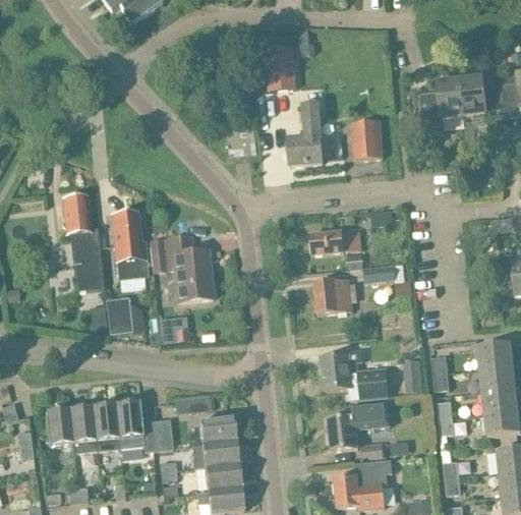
[(104,0),(108,5),(121,8),(133,24),(164,2),(163,0),(104,0)]
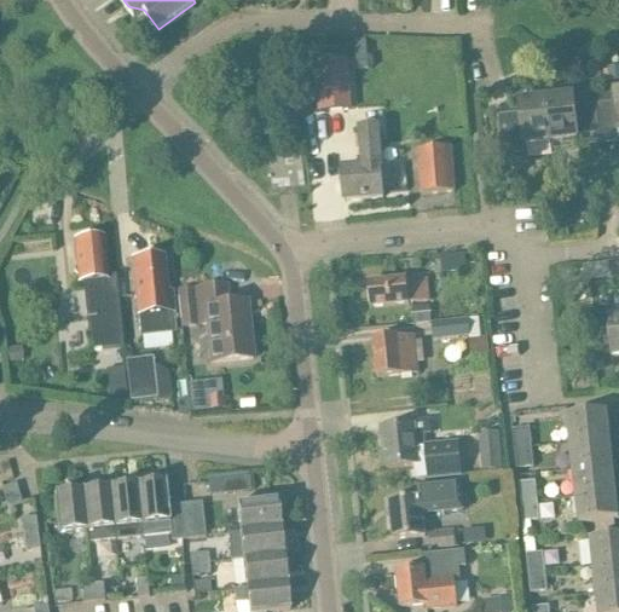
[(352,36),(354,64),(364,63),(362,35),(352,36)]
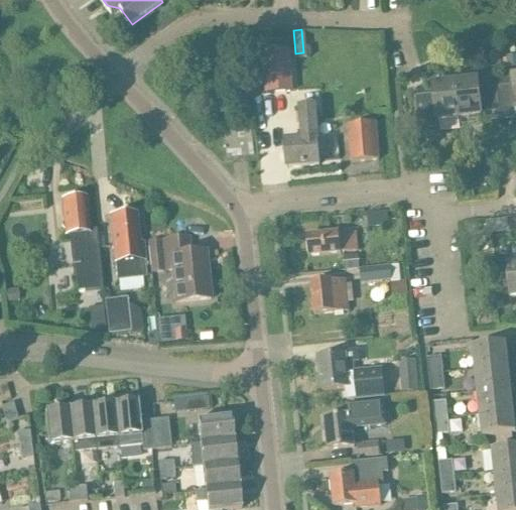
[(264,48),(267,89),(291,87),(288,46),(264,48)]
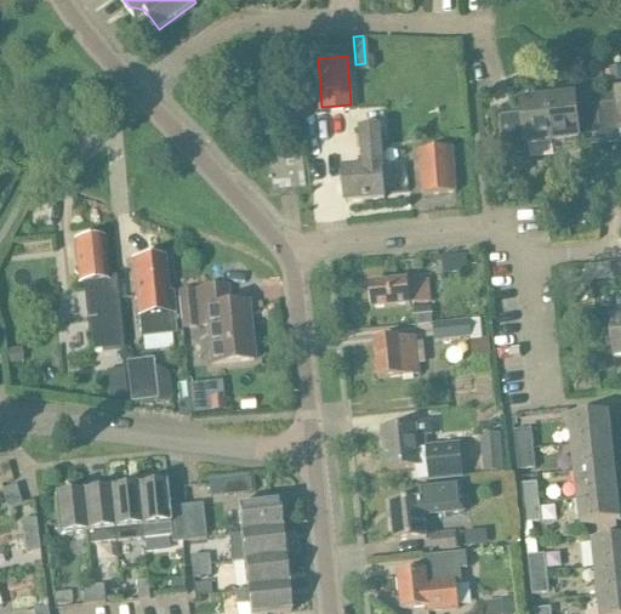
[(620,61),(609,62),(611,78),(620,75),(620,61)]
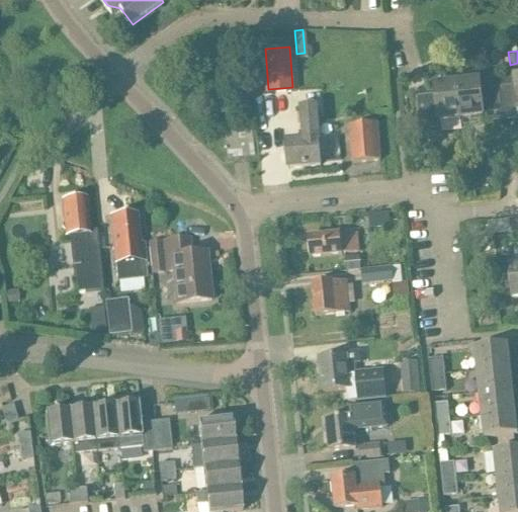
[(504,115),(503,106),(500,86),(481,88),(480,75),(458,78),(462,112),(482,110),(483,118),(504,115)]
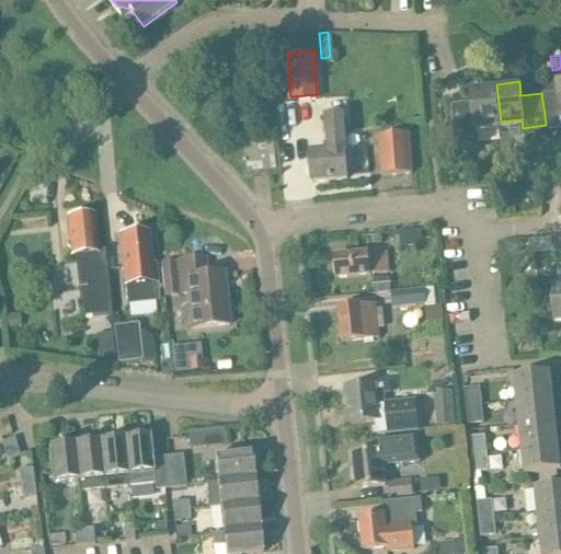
[(501,122),(496,84),(470,87),(472,101),(451,103),(455,136),(477,134),(477,125),(501,122)]
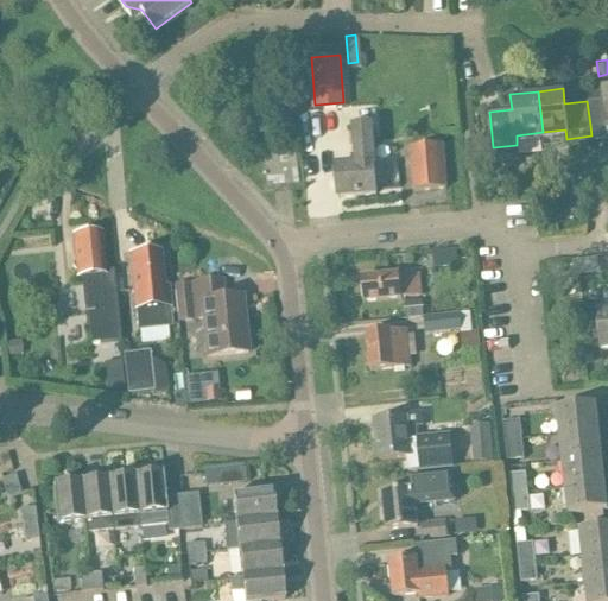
[(375,158),(373,134),(372,120),(354,121),(358,158),(336,160),(339,193),(377,189),(374,158),(375,158)]
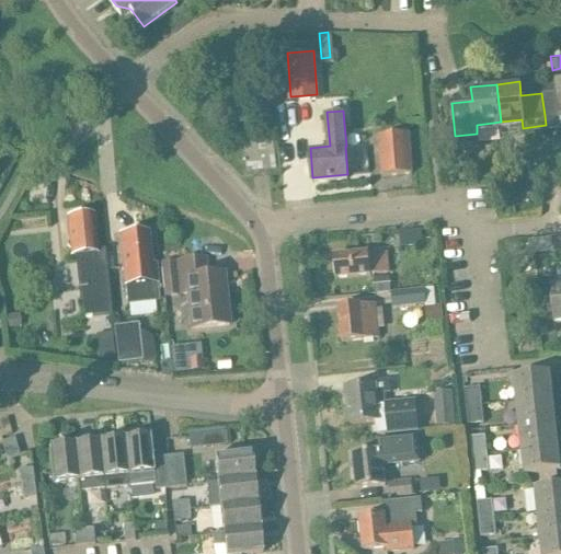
[(412,169),(409,129),(379,131),(382,171),(412,169)]
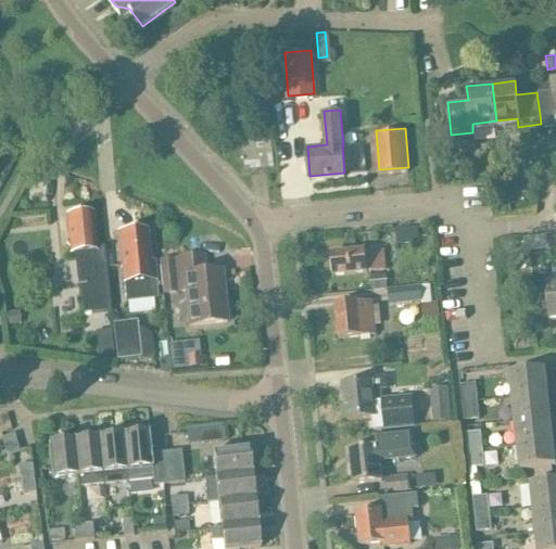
[(502,183),(490,184),(492,200),(504,199),(502,183)]
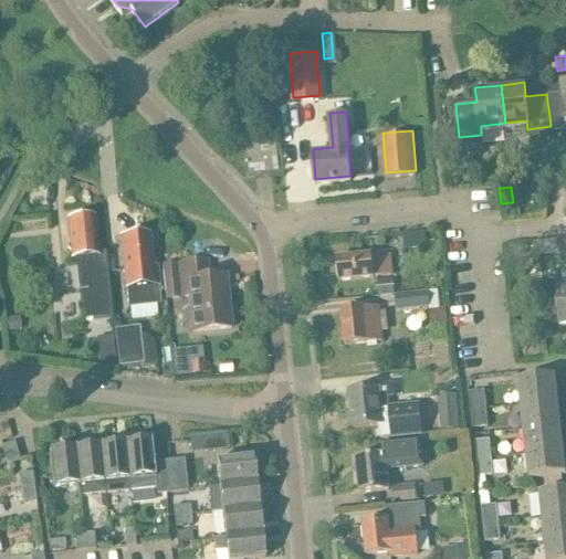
[(95,213),(67,215),(70,238),(72,253),(76,253),(77,269),(80,298),(83,298),(84,314),(112,312),(105,248),(98,249),(97,234),(95,213)]
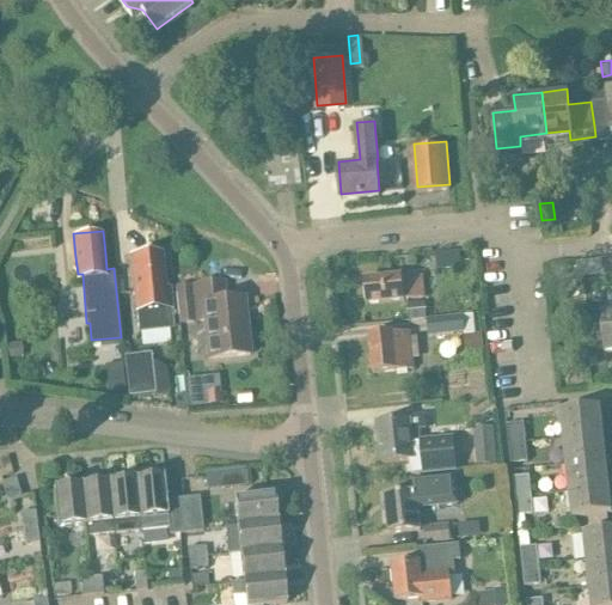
[(469,261),(466,245),(435,249),(436,264),(469,261)]
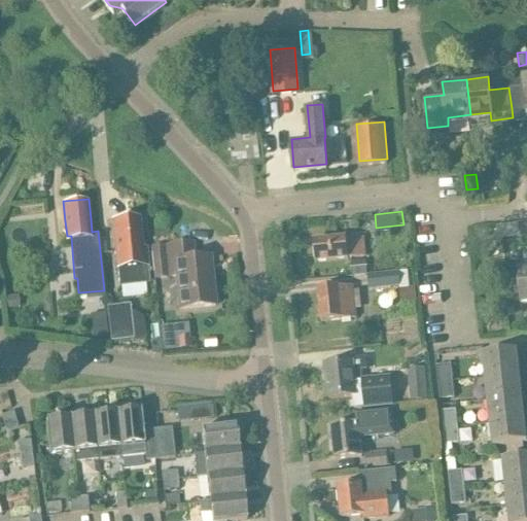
[(112,218),(114,239),(117,266),(119,282),(150,279),(148,263),(146,243),(143,244),(140,215),(112,218)]
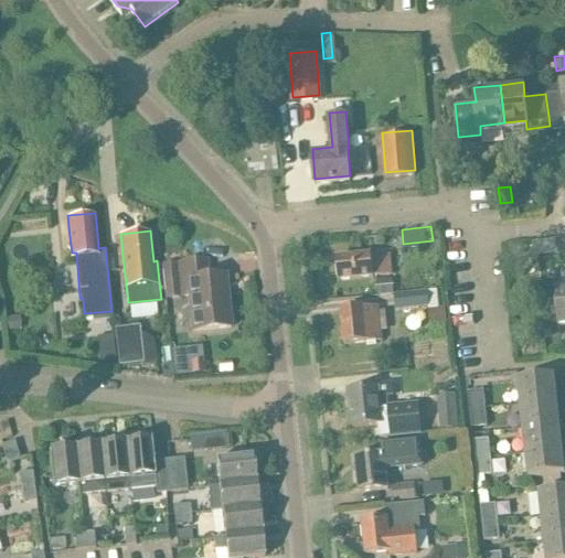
[(557,249),(564,248),(564,233),(555,234),(557,249)]
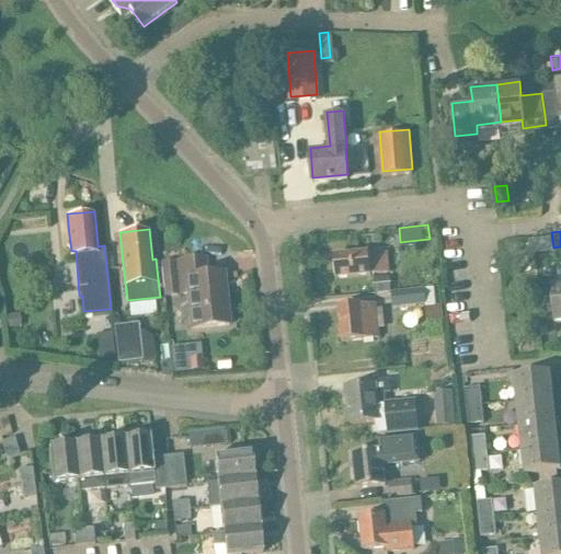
[(370,270),(389,268),(387,247),(368,249),(333,252),(335,274),(370,270)]
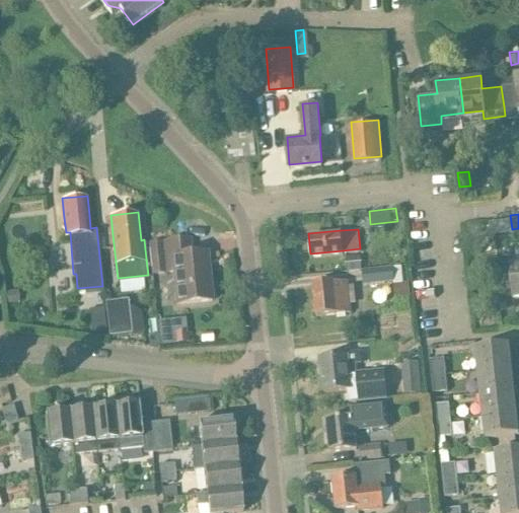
[(149,240),(152,270),(173,268),(177,300),(212,297),(207,249),(192,251),(190,236),(149,240)]
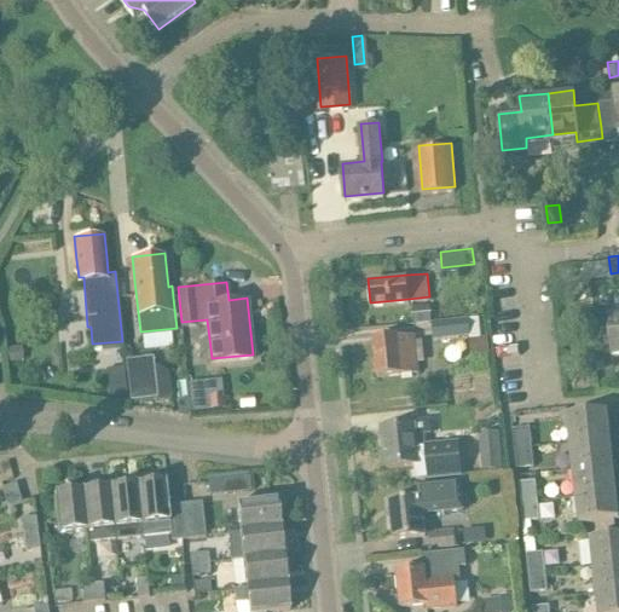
[(431,318),(429,301),(412,302),(414,321),(431,318)]
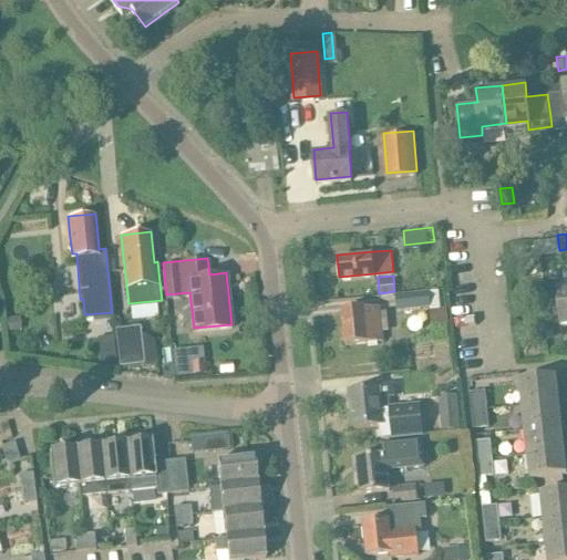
[(560,323),(566,322),(566,283),(556,286),(560,323)]
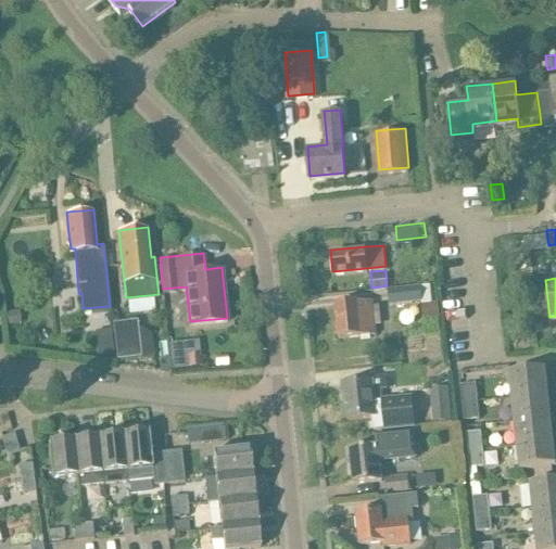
[(422,297),(420,282),(389,285),(390,301),(422,297)]
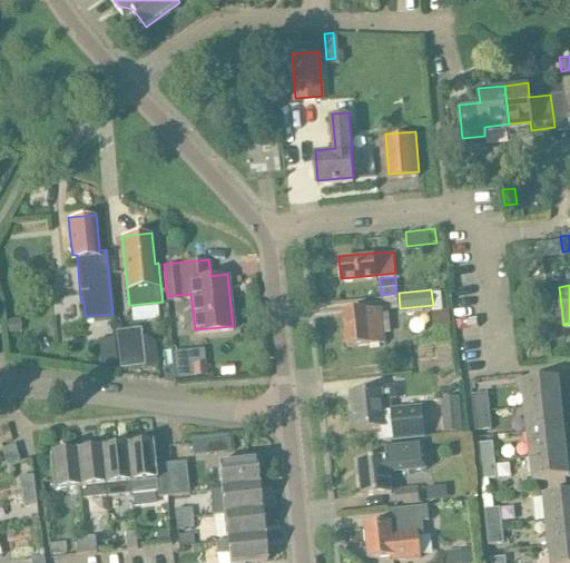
[(381,304),(366,306),(366,305),(344,307),(347,343),(384,339),(381,304)]
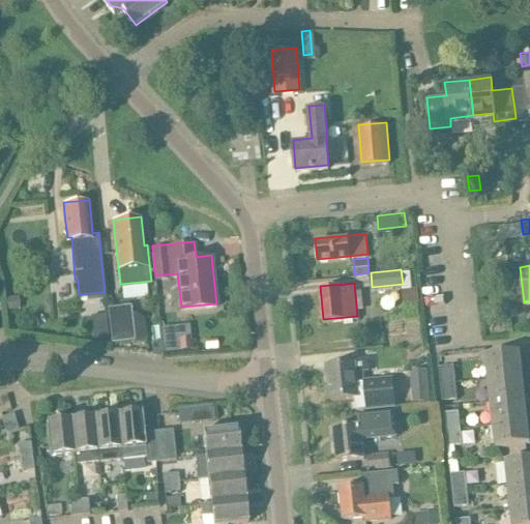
[(402,286),(403,300),(419,298),(417,284),(411,285),(402,286)]
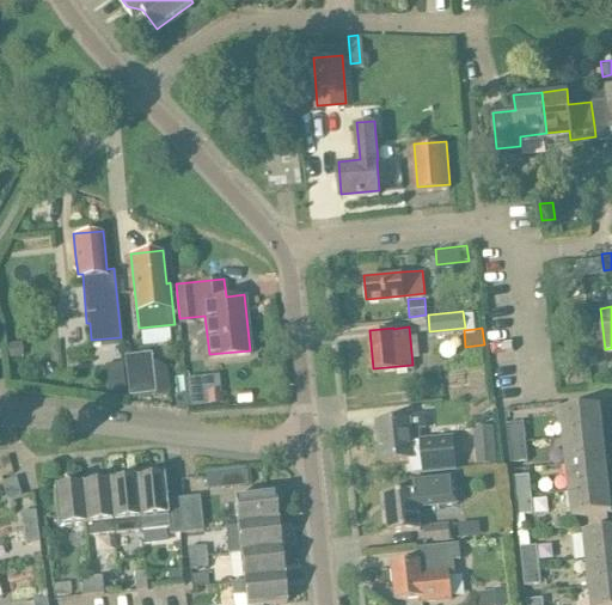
[(22,337),(7,340),(8,354),(23,353),(22,337)]
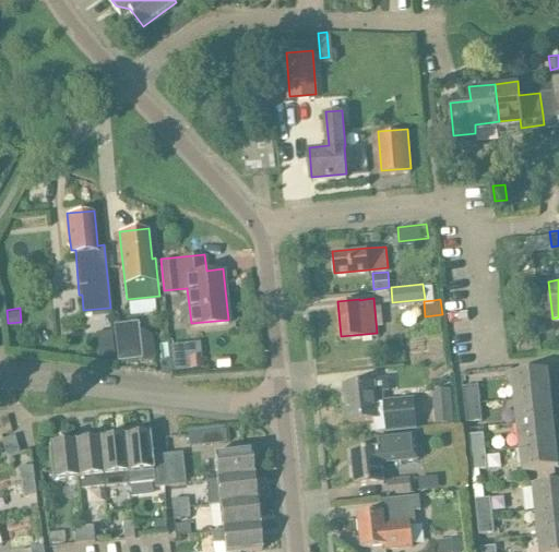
[(142,355),(139,325),(139,320),(115,322),(118,357),(142,355)]
